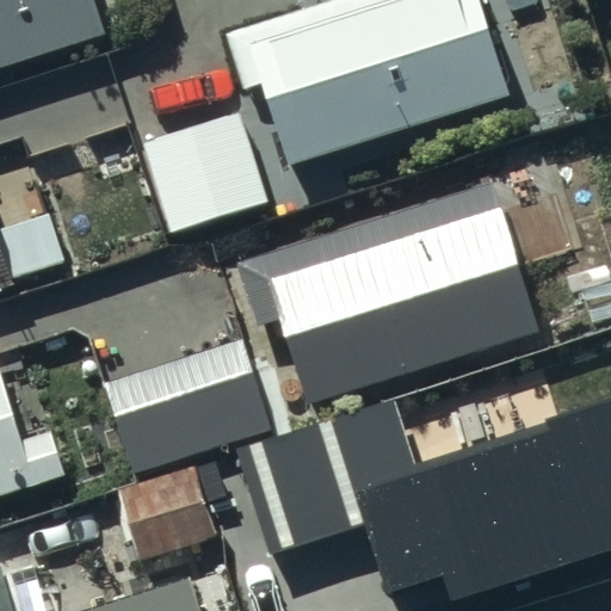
[(0,0),(0,69),(98,38),(86,0),(0,0)]
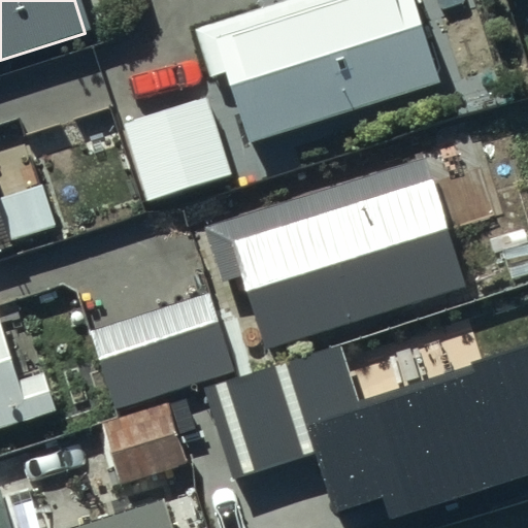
[(225,76),(245,142),(435,83),(408,0),(298,0),(195,33),(209,81),(225,76)]
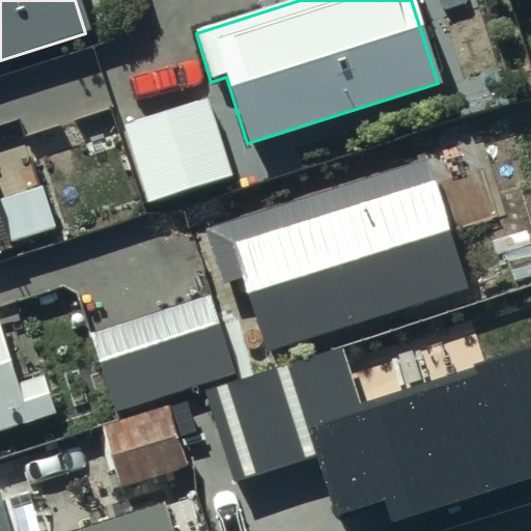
[(121,123),(144,201),(231,176),(208,98),(121,123)]
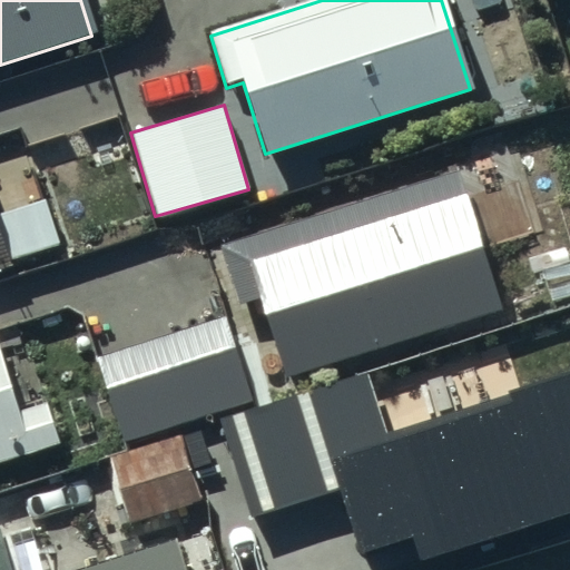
[(262,297),(284,375),(505,311),(465,170),(216,243),(234,305),(262,297)]
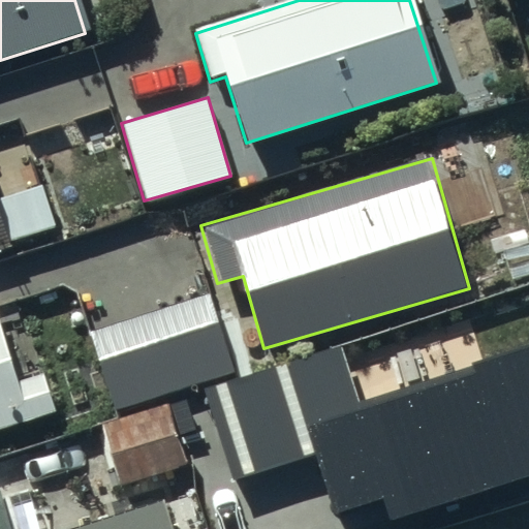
[(42,187),(0,199),(0,252),(11,249),(9,242),(55,227),(42,187)]
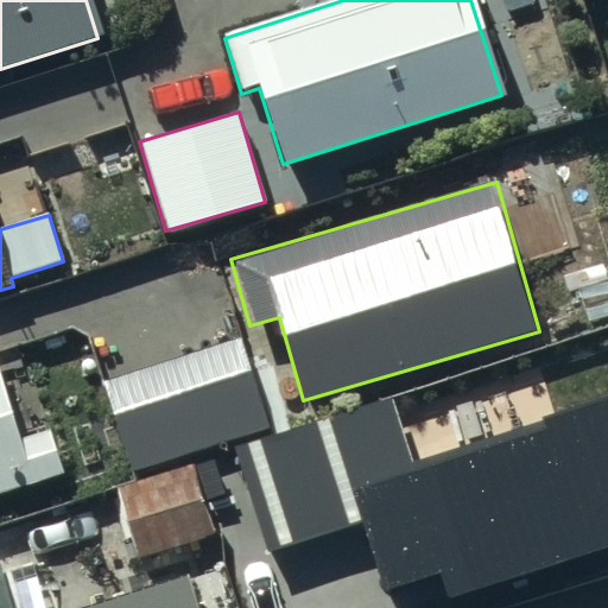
[(105,381),(132,468),(265,428),(238,340),(105,381)]
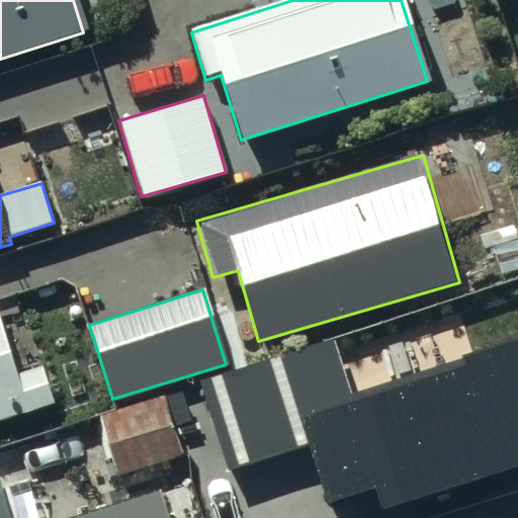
[(0,422),(52,407),(40,370),(16,377),(0,323),(0,422)]
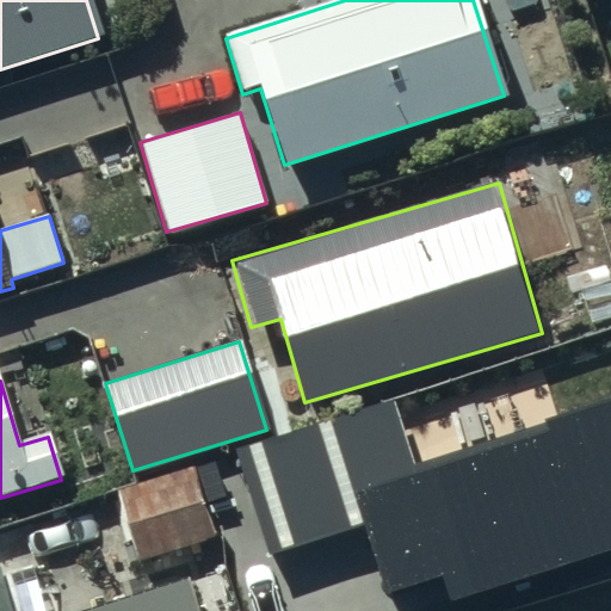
[(439,571),(448,599),(610,545),(610,388),(545,409),(548,418),(413,461),(393,396),(236,445),(270,550),(334,530),(331,516),(358,507),(384,588),(439,571)]
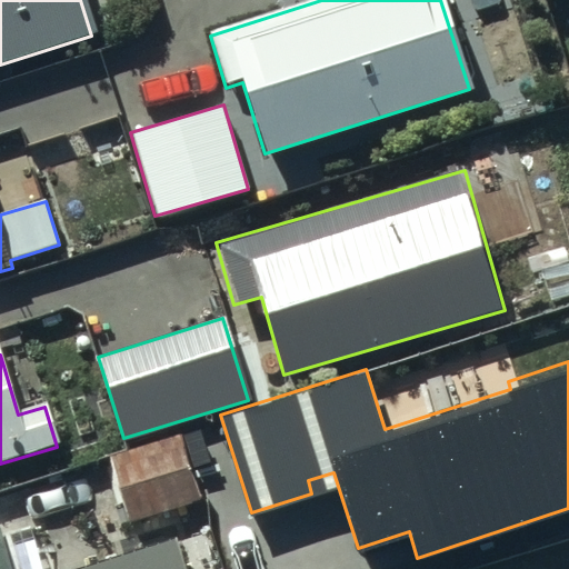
[(109,458),(128,521),(198,501),(179,437),(109,458)]
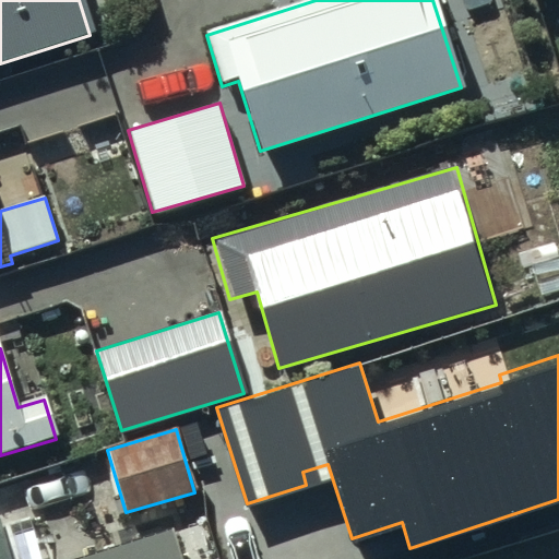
[(178,558),(170,532),(84,558),(178,558)]
